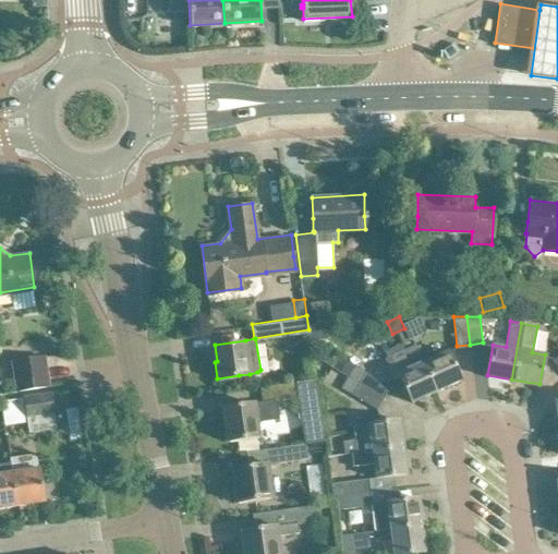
[(415,342),(391,353),(400,371),(399,372),(402,381),(412,400),(436,389),(424,361),(415,342)]
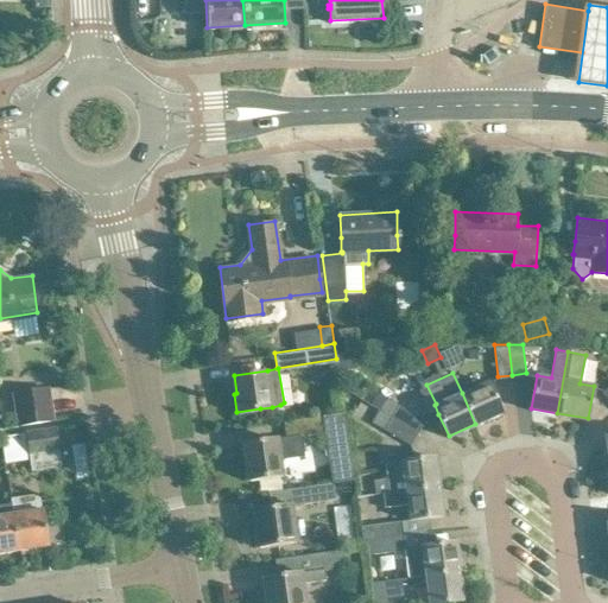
[(462,393),(475,424),(502,412),(488,380),(462,393)]
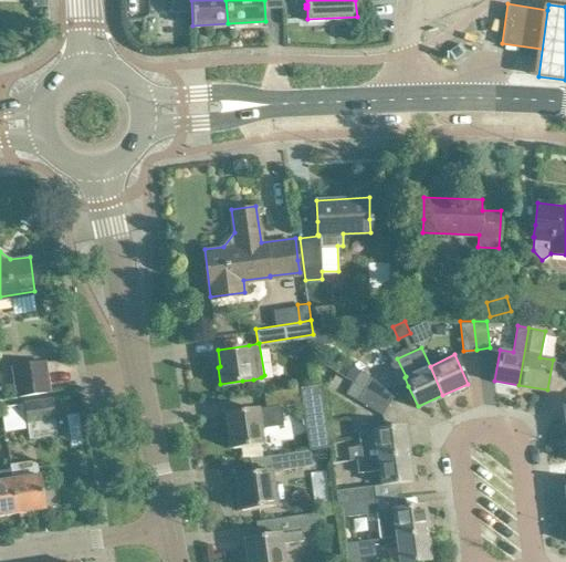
[(45,360),(23,363),(12,364),(17,395),(50,389),(45,360)]
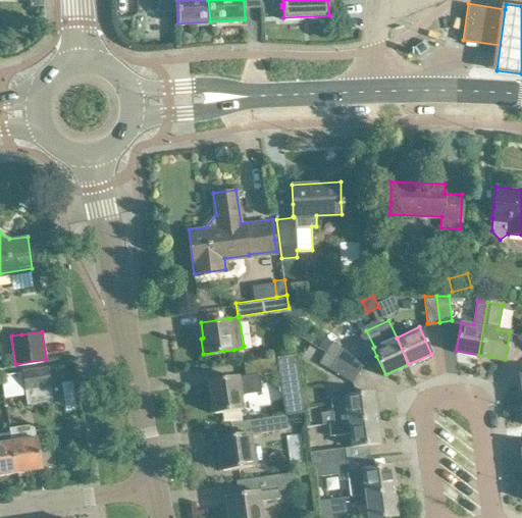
[(325,350),(359,370),(365,360),(324,335),(318,345),(325,350)]
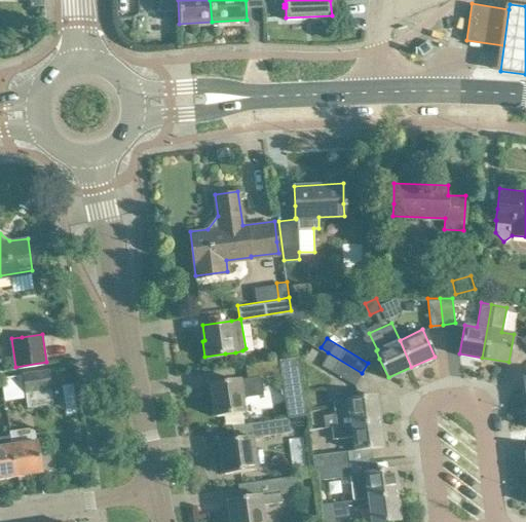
[(354,384),(362,373),(328,352),(322,364),(354,384)]
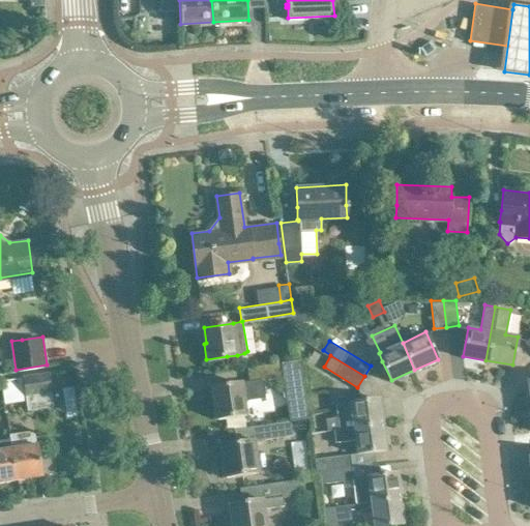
[(290,419),(291,419),(308,416),(300,358),(247,366),(249,380),(212,385),(214,401),(212,402),(214,417),(246,413),(244,400),(266,397),(263,378),(284,376),(290,419)]
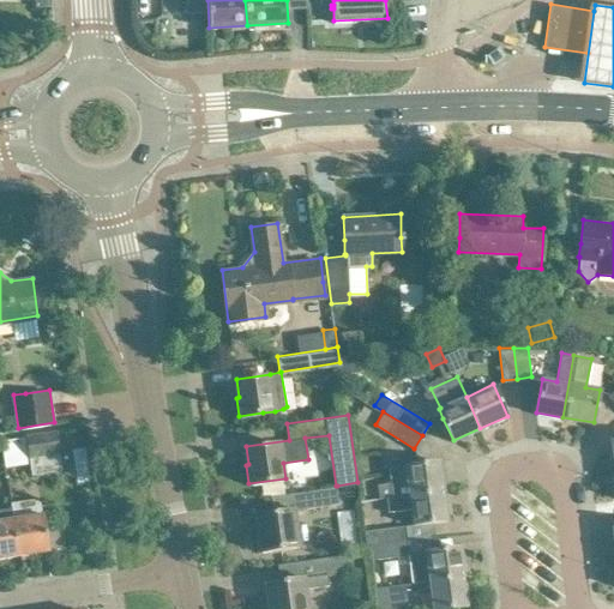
[(32,472),(36,471),(61,468),(55,430),(26,435),(30,454),(32,472)]
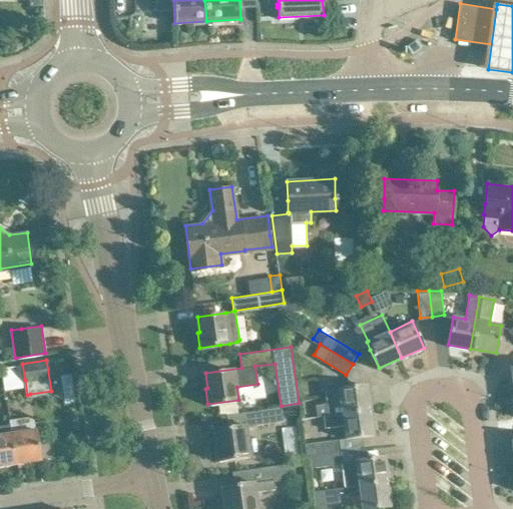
[(71,373),(60,375),(64,402),(76,400),(71,373)]
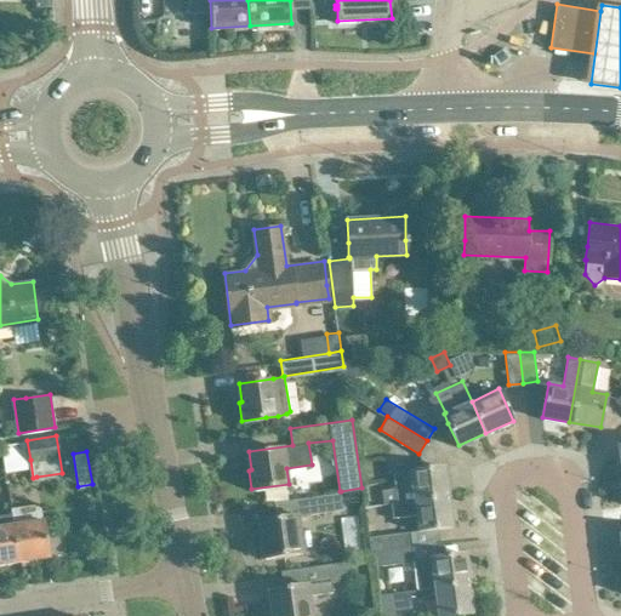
[(397,501),(391,502),(391,503),(449,496),(445,466),(393,472),(397,501)]
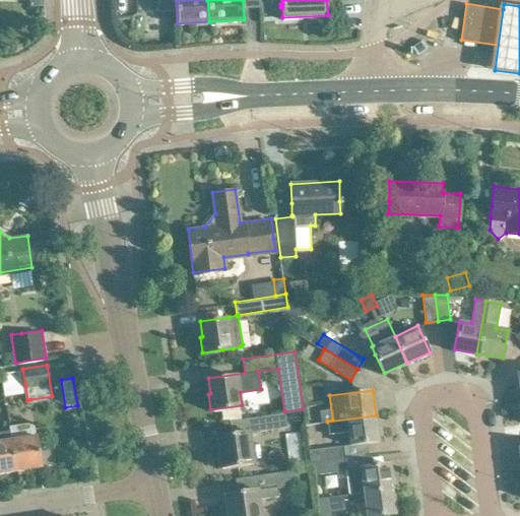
[(285,411),(284,411),(250,416),(230,420),(232,433),(216,436),(218,451),(216,451),(218,466),(254,461),(249,431),(287,426),(285,411)]
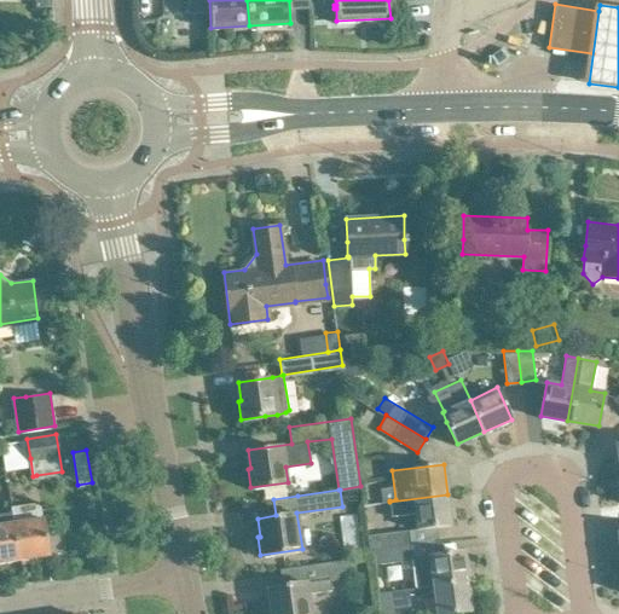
[(447,494),(389,502),(392,515),(415,513),(416,527),(451,523),(447,494)]
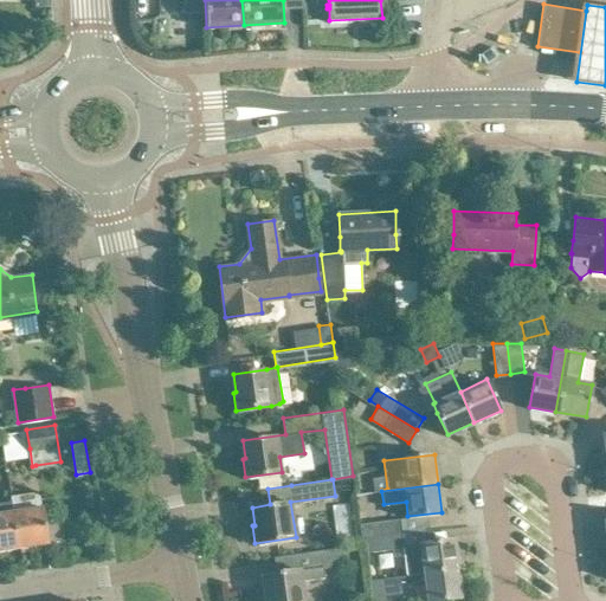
[(39,491),(12,495),(20,547),(47,543),(47,541),(59,538),(62,536),(59,522),(57,519),(45,522),(43,506),(42,506),(39,491)]
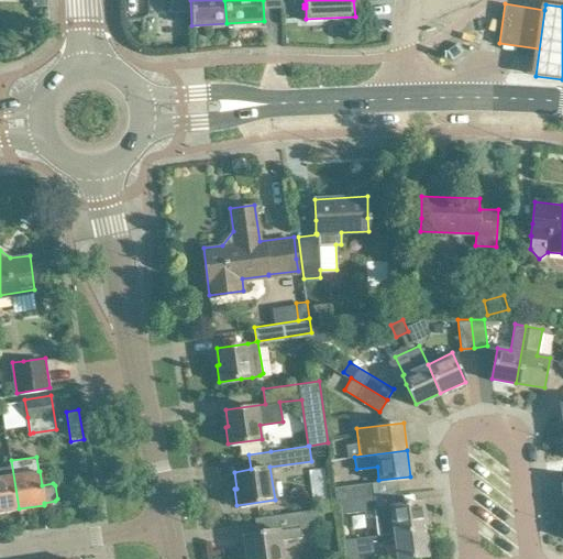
[(0,511),(19,508),(11,460),(10,460),(11,464),(0,466),(0,511)]
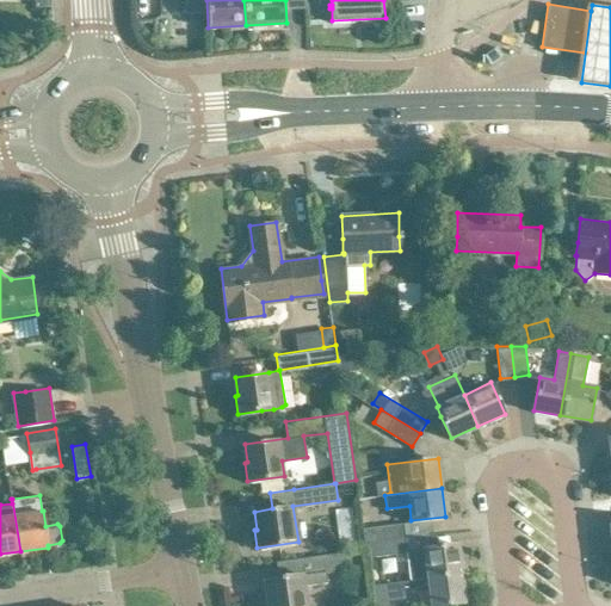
[(365,540),(405,536),(402,521),(363,527),(365,540)]
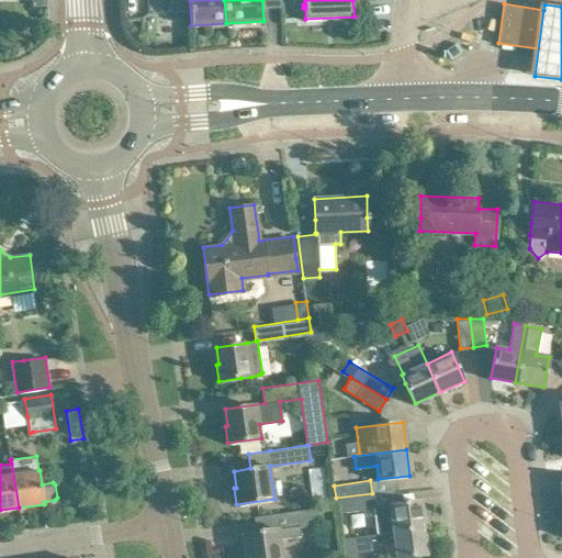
[(338,511),(373,505),(372,493),(336,498),(338,511)]
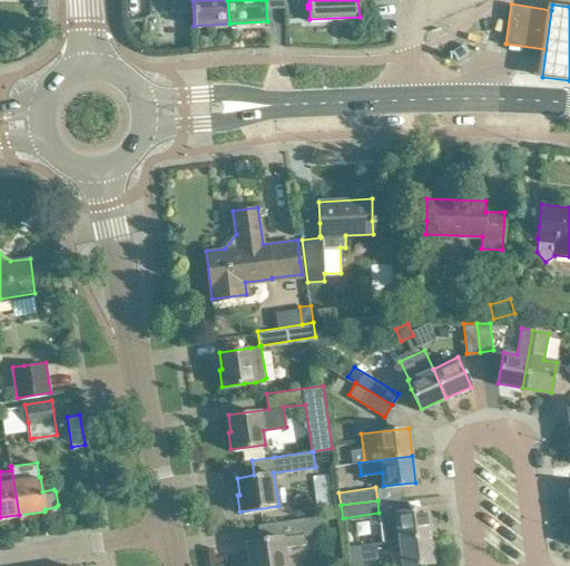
[(399,538),(431,535),(428,507),(395,511),(379,513),(382,540),(399,538)]
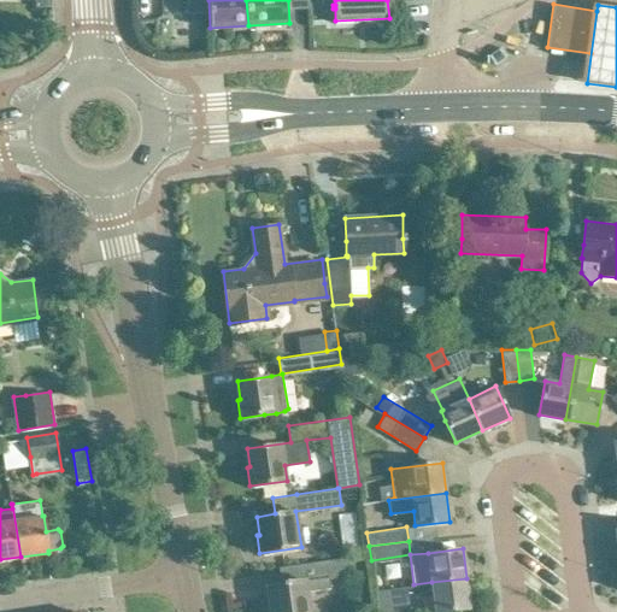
[(330,586),(329,577),(356,572),(353,555),(312,560),(315,577),(305,578),(305,580),(266,584),(269,604),(266,604),(268,611),(310,611),(307,589),(330,586)]
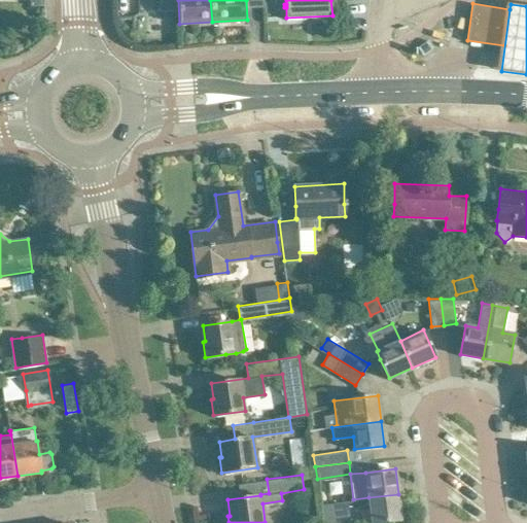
[(398,494),(369,497),(372,522),(375,522),(401,520),(398,494)]
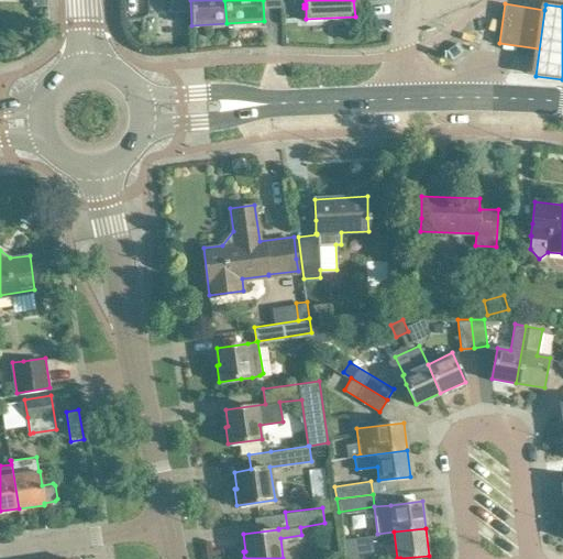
[(374,558),(372,540),(372,534),(342,538),(344,558),(374,558)]
